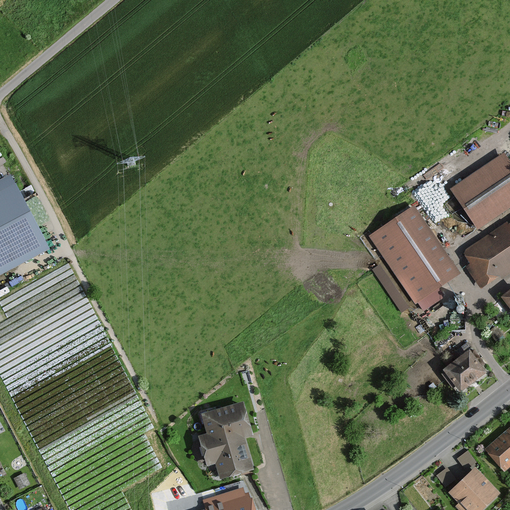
[(477,230),(509,208),(509,161),(504,153),(449,188),(477,230)]
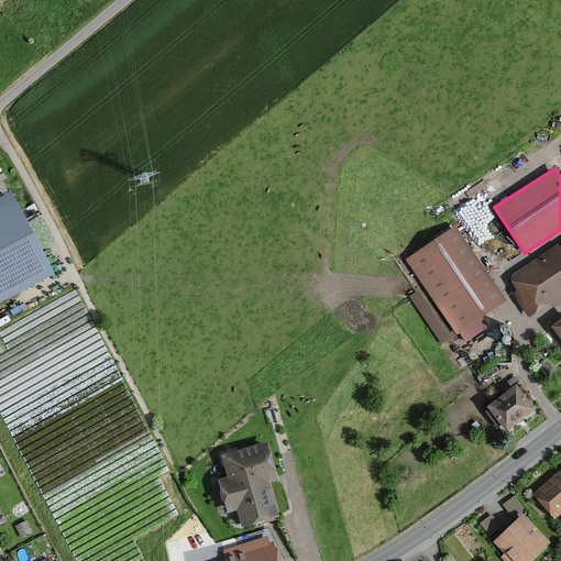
[(8,193),(0,196),(0,294),(48,270),(8,193)]
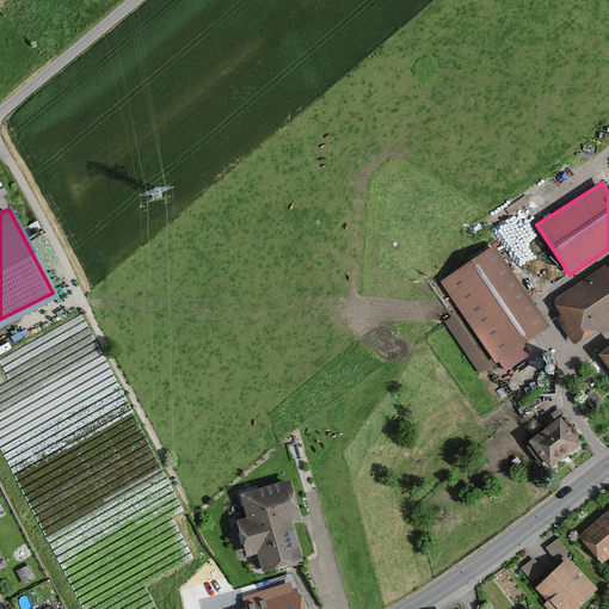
[(549,328),(494,245),(440,281),(494,364),(549,328)]
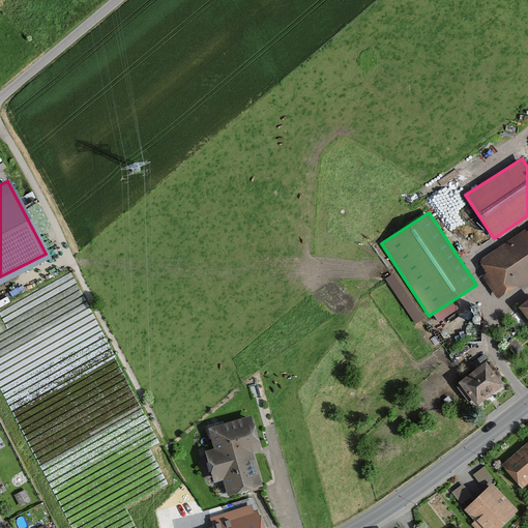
[(527,280),(527,226),(475,259),(485,273),(480,276),(495,300),(527,280)]
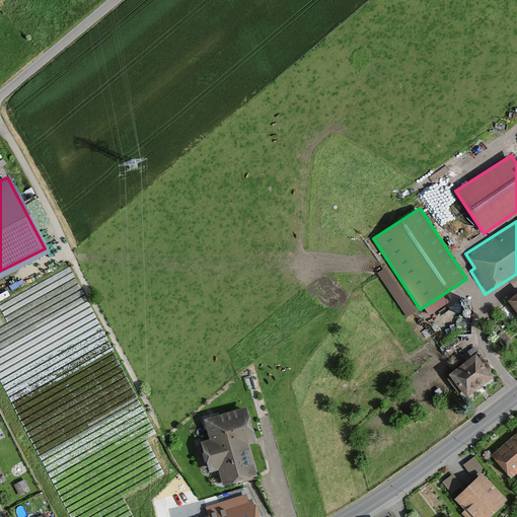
[(516,293),(508,301),(516,313),(516,293)]
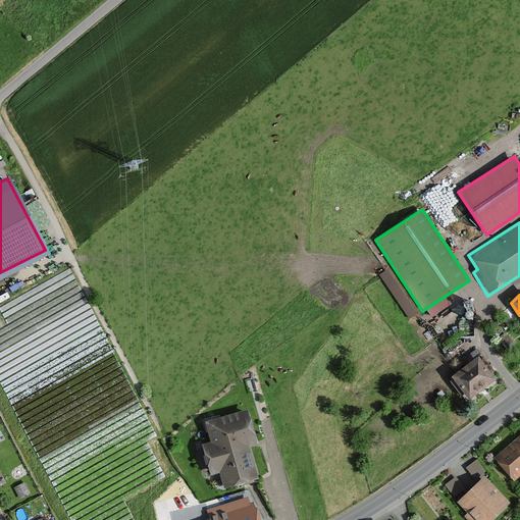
[(478,352),(452,374),(472,400),(499,377),(478,352)]
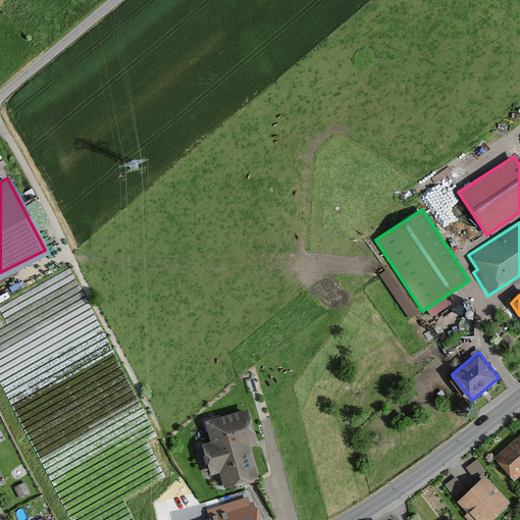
[(220,472),(224,487),(259,478),(251,447),(259,445),(249,409),(204,420),(210,442),(202,444),(211,475),(220,472)]
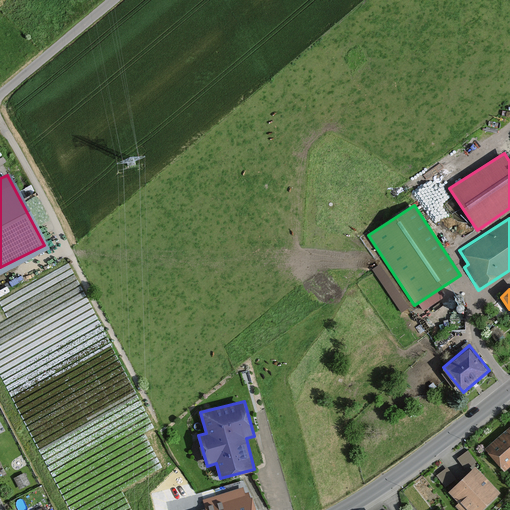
[(509,425),(484,447),(503,470),(509,463),(509,425)]
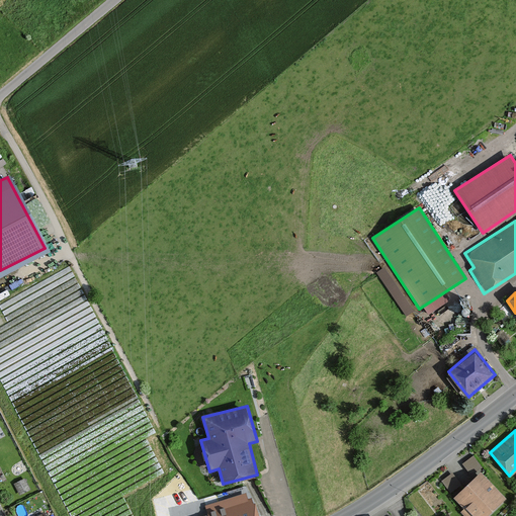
[(442,475),(446,488),(458,484),(454,470),(442,475)]
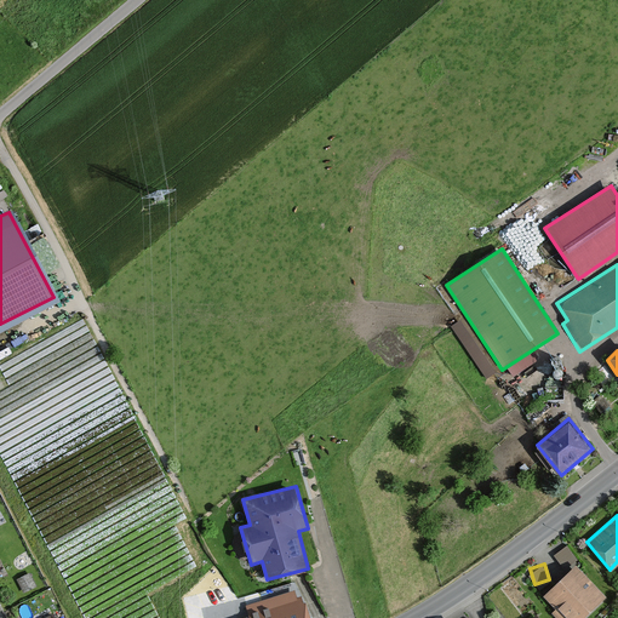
[(574,564),(541,595),(554,608),(550,613),(555,617),(582,617),(606,596),(574,564)]
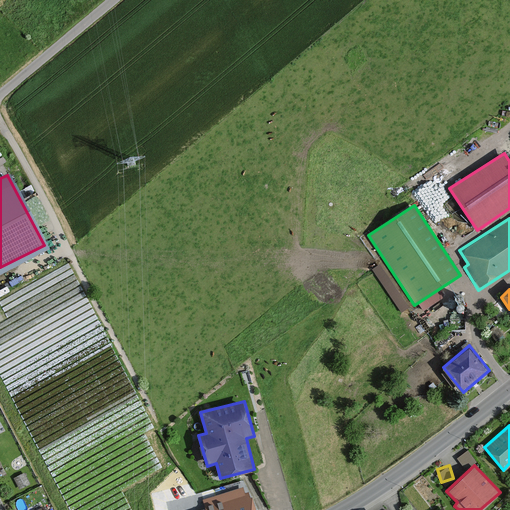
[(253,509),(248,492),(238,495),(236,490),(193,502),(195,509),(253,509)]
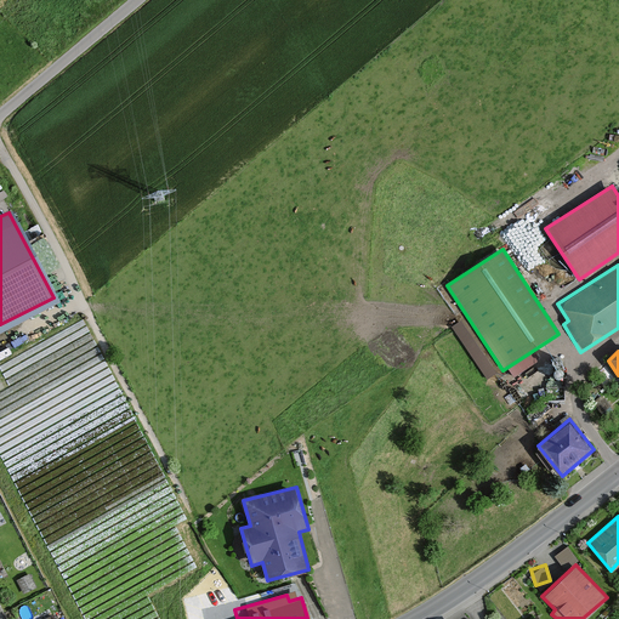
All buildings are outlined.
